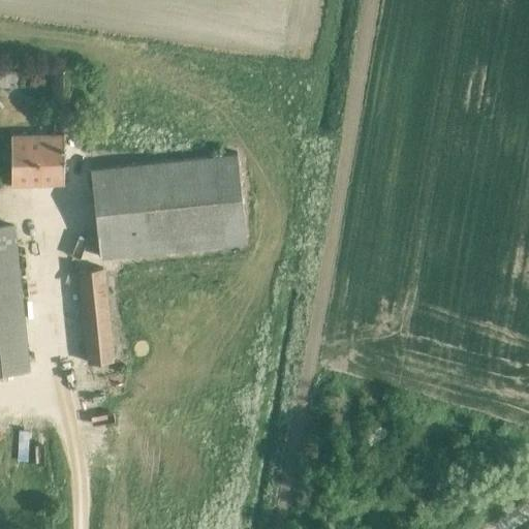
[(54,107),(73,107),(72,68),(54,68),(54,107)]
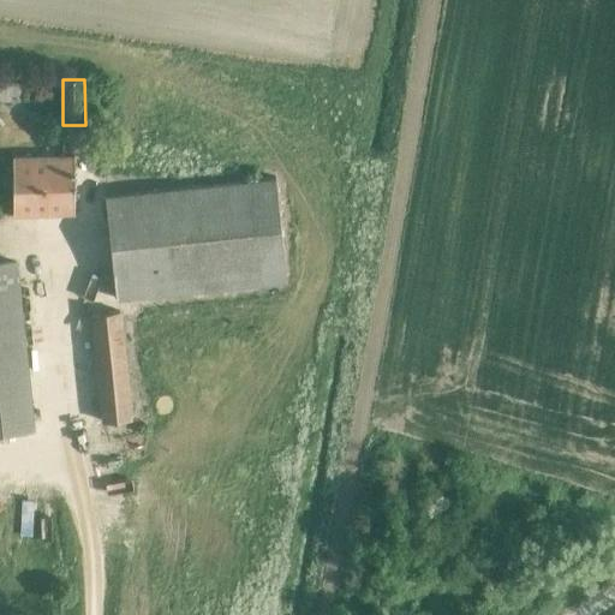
[(12,214),(75,213),(73,156),(11,159),(12,214)]
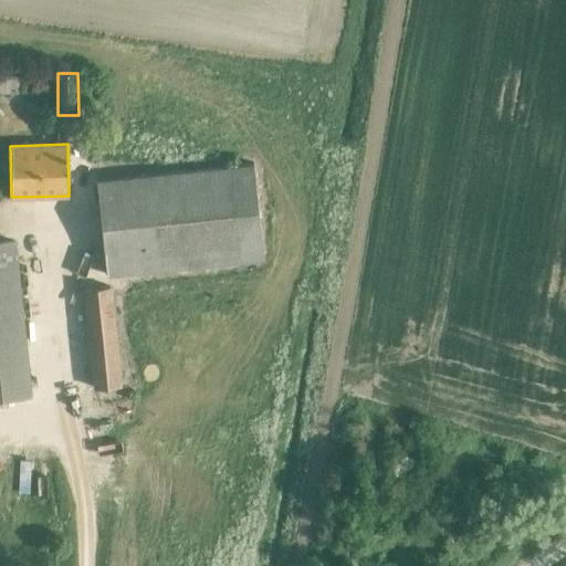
[(105,275),(263,258),(253,165),(95,181),(105,275)]
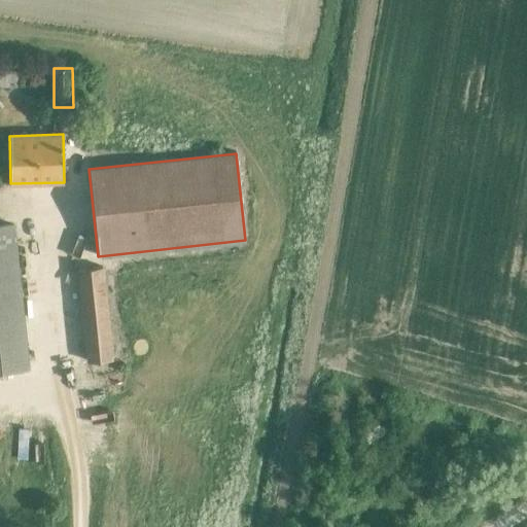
[(0,364),(26,363),(12,224),(0,225),(0,364)]
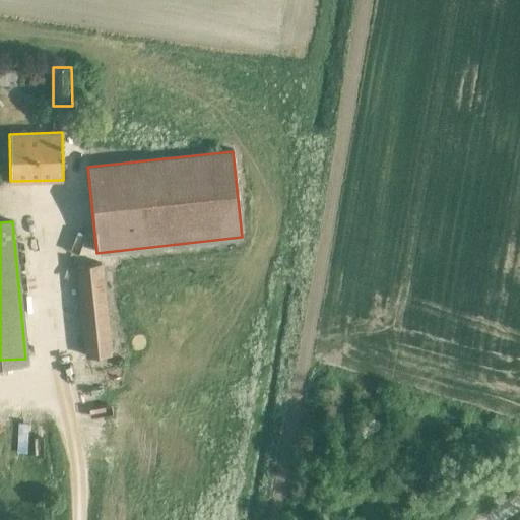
[(86,356),(109,353),(101,263),(77,265),(86,356)]
